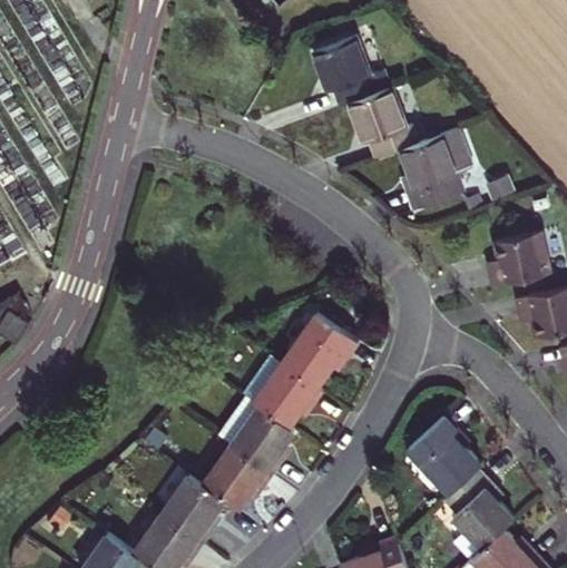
[(349,103),(380,91),(373,74),(368,76),(353,36),(313,50),(328,91),(333,89),(336,98),(339,106),(349,103)]
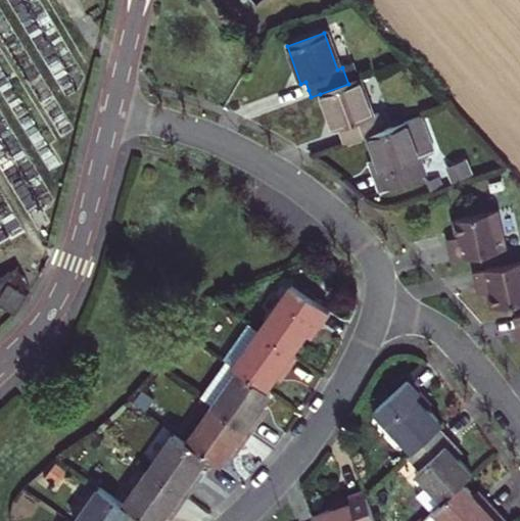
[(348,84),(320,94),(330,124),(333,130),(337,129),(344,145),(367,137),(381,132),(375,114),(370,116),(357,80),(348,84)]
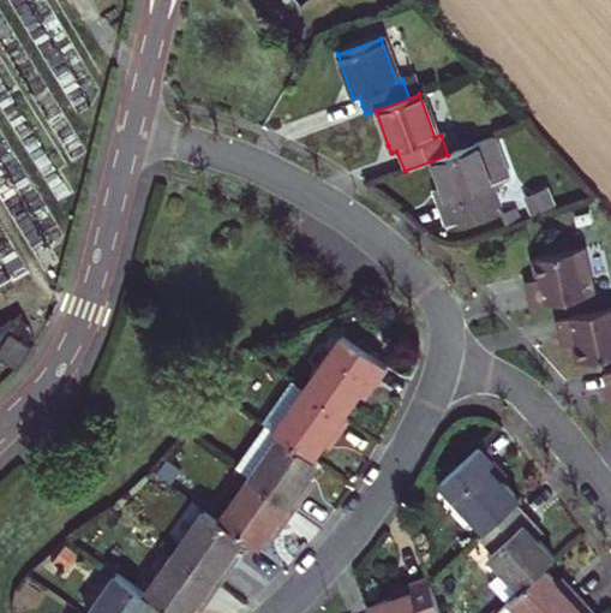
[(448,155),(431,161),(442,190),(447,204),(438,207),(445,226),(498,207),(490,188),(509,180),(492,138),(448,155)]
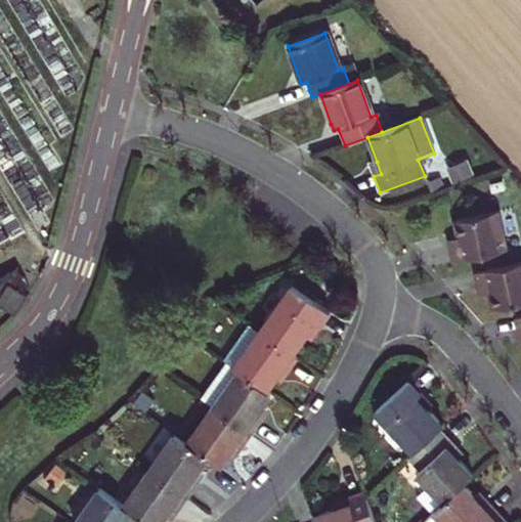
[(372,171),(374,176),(381,174),(377,162),(368,165),(372,171)]
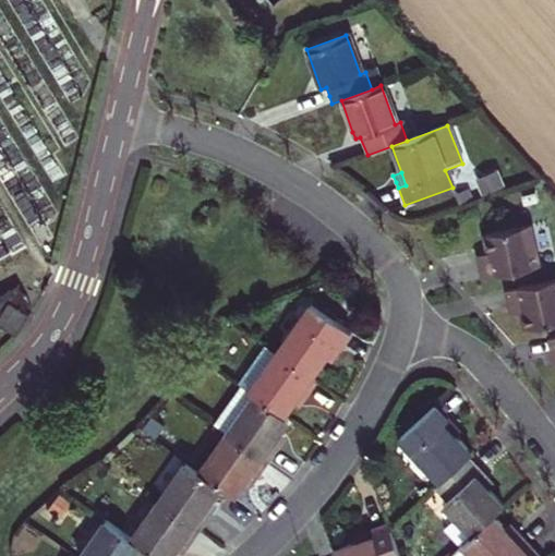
[(474,181),(481,197),(502,188),(495,172),(474,181)]
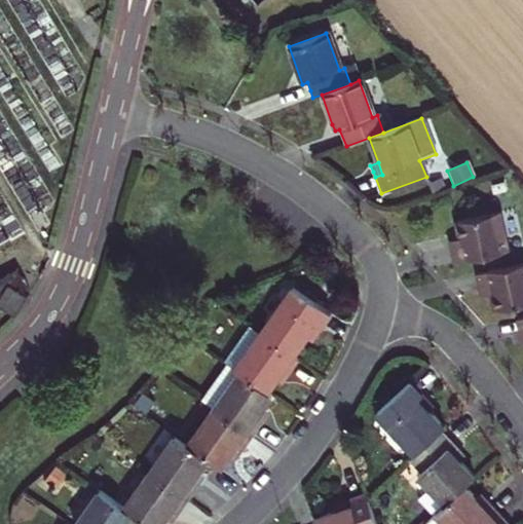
[(506,252),(497,213),(453,223),(457,239),(452,240),(454,247),(449,248),(453,263),(506,252)]
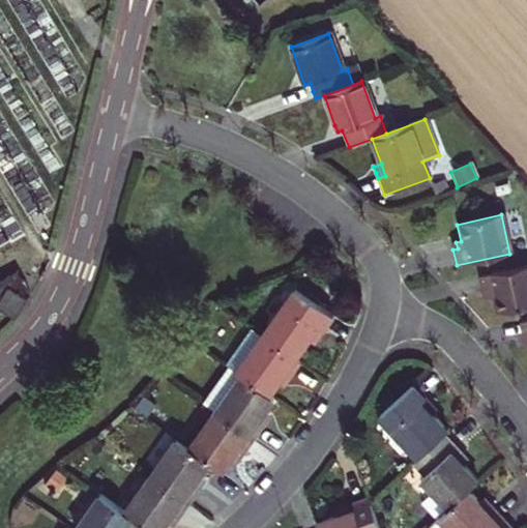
[(496,314),(526,306),(526,265),(478,276),(482,293),(487,291),(488,298),(493,297),(496,314)]
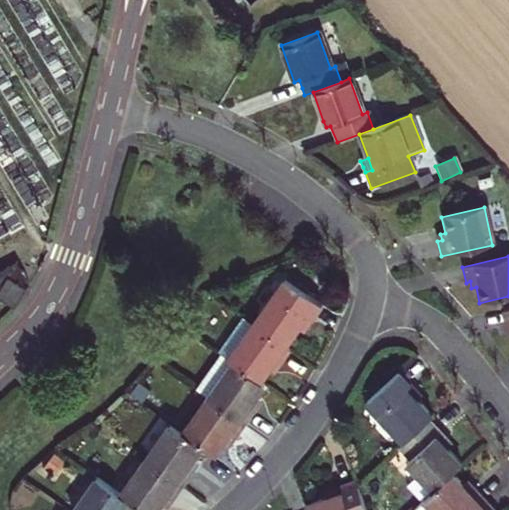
[(0,287),(6,278),(19,286),(25,282),(15,263),(0,271),(0,287)]
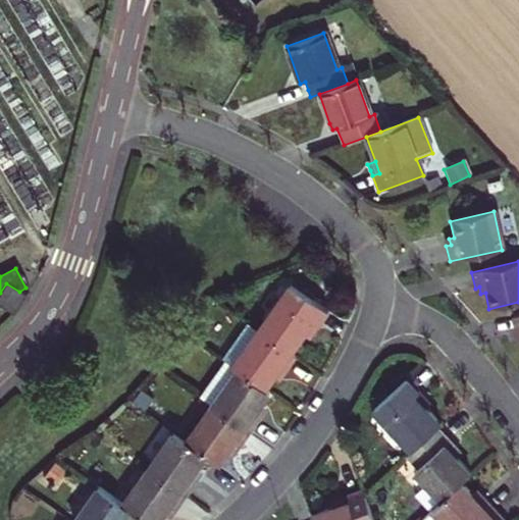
[(0,306),(13,315),(26,296),(19,292),(6,283),(0,293),(0,306)]
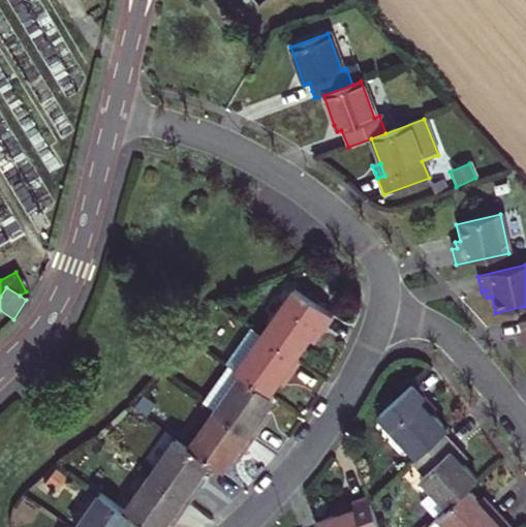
[(331,315),(294,288),(260,336),(294,359),(306,340),(315,328),(320,330),(331,315)]
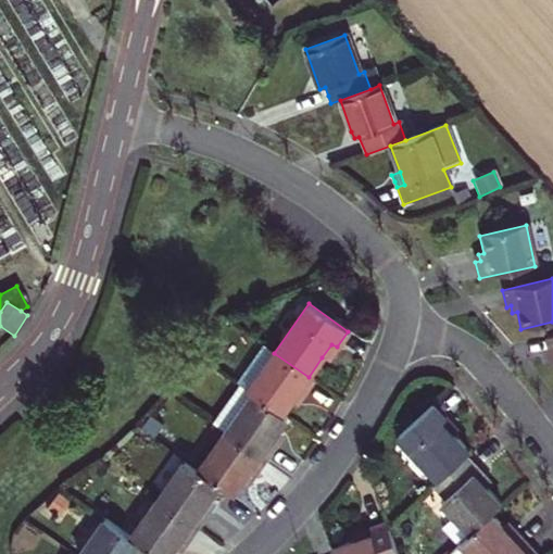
[(337,347),(331,344),(322,357),(327,362),(332,353),(337,347)]
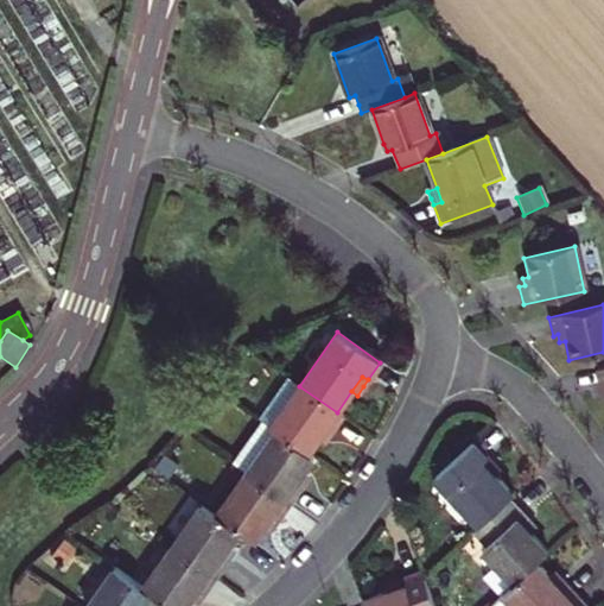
[(337,412),(299,386),(269,428),(275,433),(307,454),(318,440),(322,434),(328,439),(342,417),(337,412)]
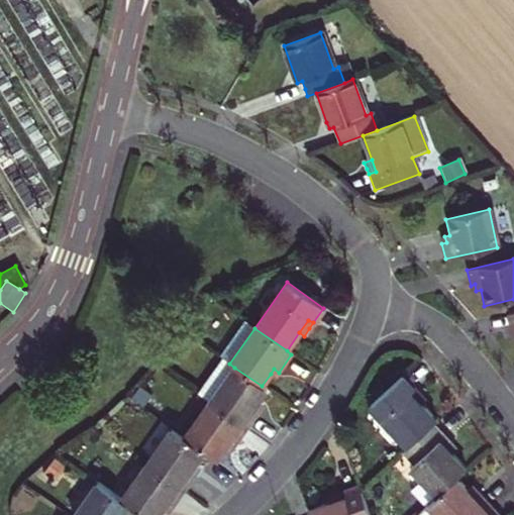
[(229,364),(222,358),(197,394),(209,403),(234,368),(229,364)]
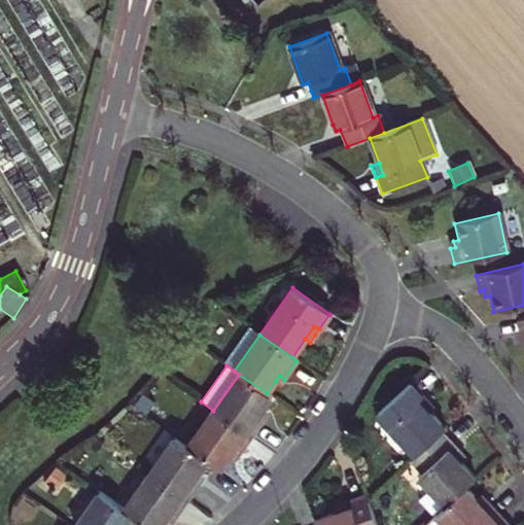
[(267,393),(239,375),(213,411),(250,436),(263,419),(257,416),(262,411),(271,397),(267,393)]
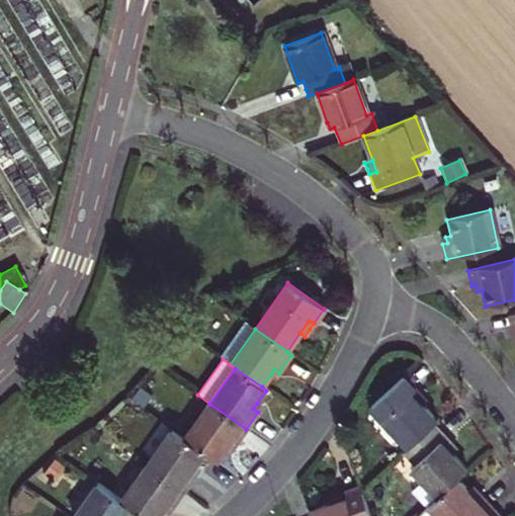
[(150,383),(159,390),(168,376),(159,370),(150,383)]
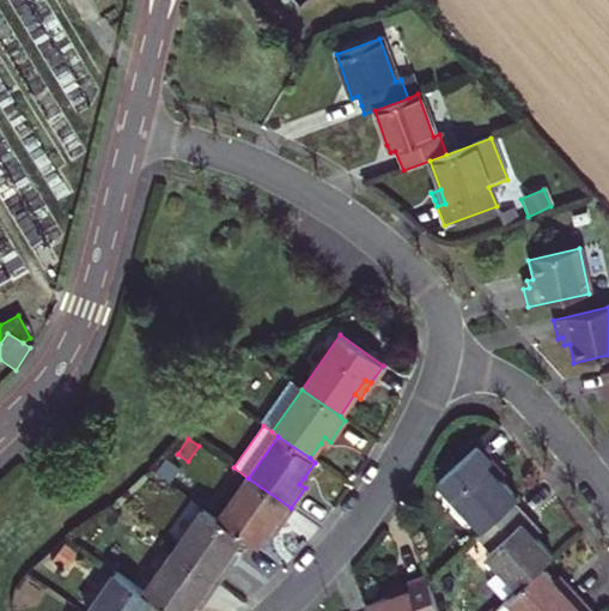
[(510,506),(515,501),(497,482),(483,467),(489,463),(474,447),(436,484),(481,532),(510,506)]
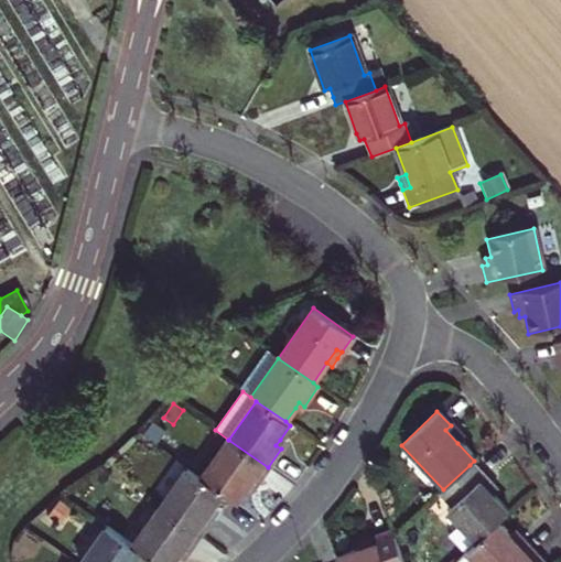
[(445,430),(457,443),(462,439),(454,430),(451,425),(445,430)]
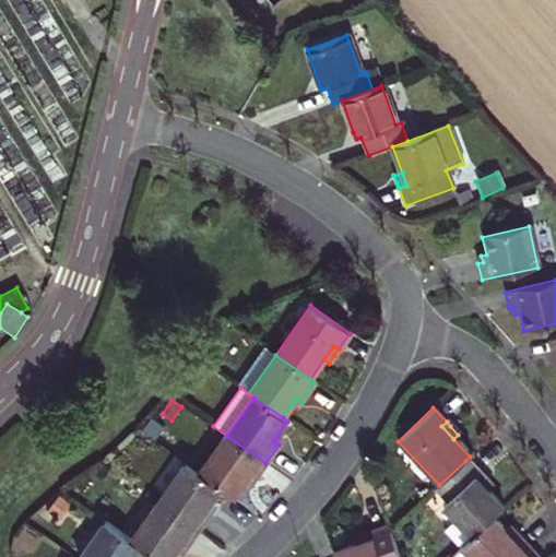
[(265,463),(226,436),(199,474),(220,489),(233,499),(243,485),(247,480),(251,483),(265,463)]
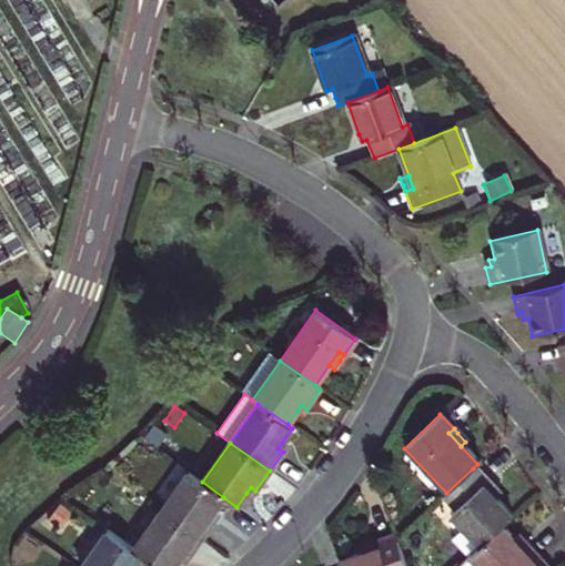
[(282,443),(278,448),(283,452),(285,450),(288,446),(282,443)]
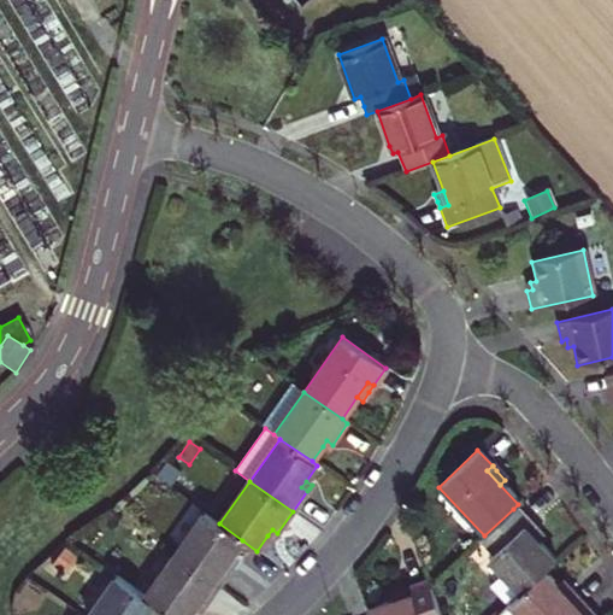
[(542,572),(553,562),(535,543),(523,528),(528,523),(513,509),(484,536),(479,540),(493,555),(488,560),(501,574),(488,586),(506,607),(508,603),(542,572)]
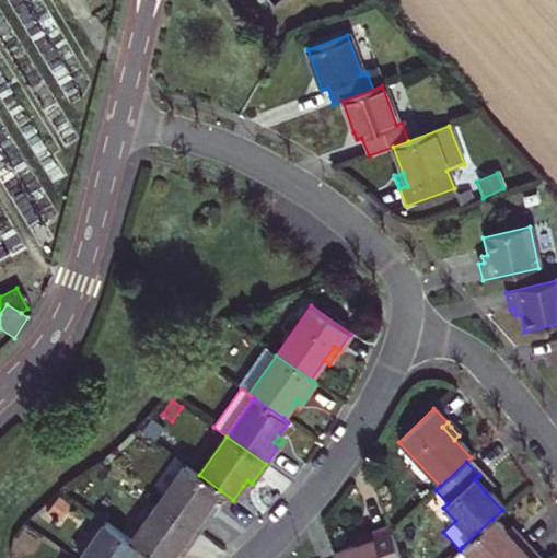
[(220,490),(199,475),(185,465),(158,504),(198,533),(211,513),(206,510),(210,503),(220,490)]
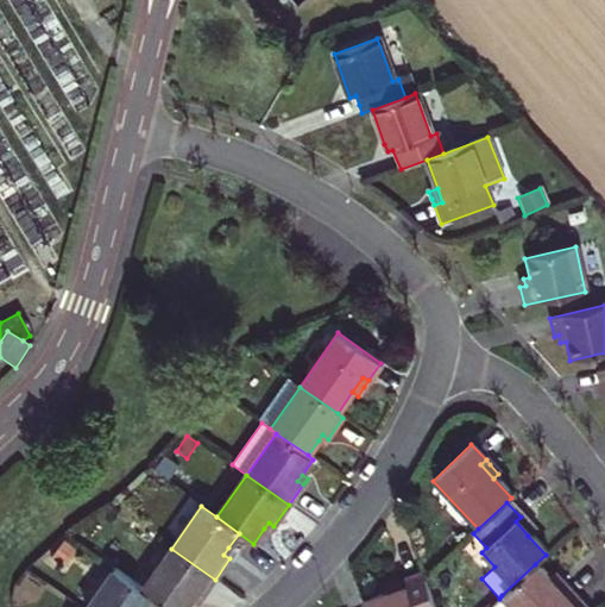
[(516,521),(528,536),(533,531),(525,521),(521,517),(516,521)]
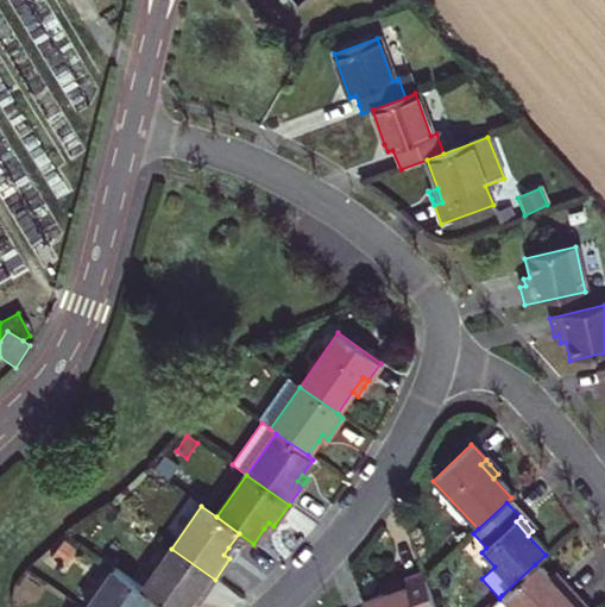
[(273,526),(269,523),(264,529),(269,533),(271,530),(273,526)]
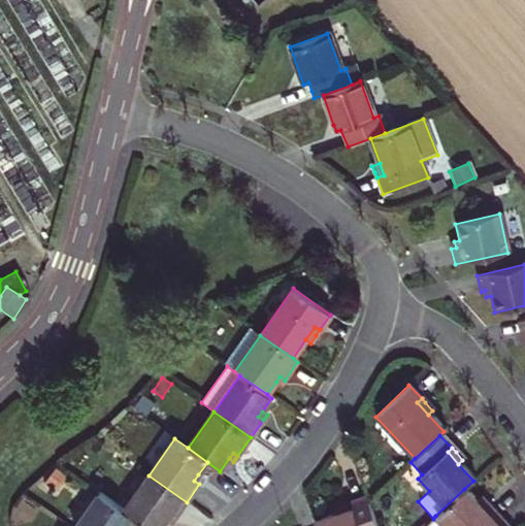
[(55,492),(66,478),(55,468),(43,483),(55,492)]
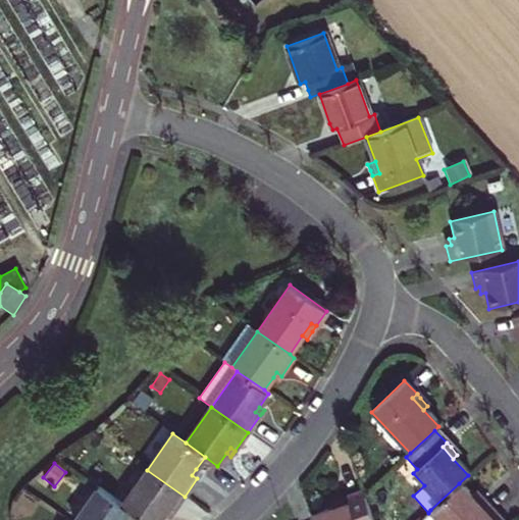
[(196,469),(192,475),(197,478),(199,475),(200,473),(196,469)]
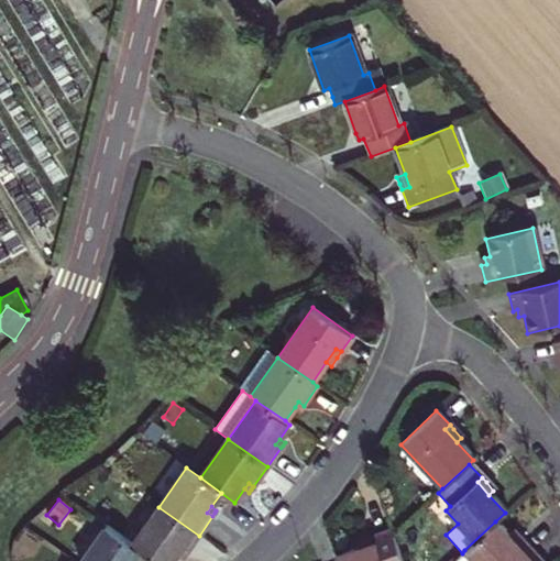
[(199,536),(158,507),(132,546),(140,552),(152,560),(173,560),(176,557),(179,551),(185,554),(199,536)]
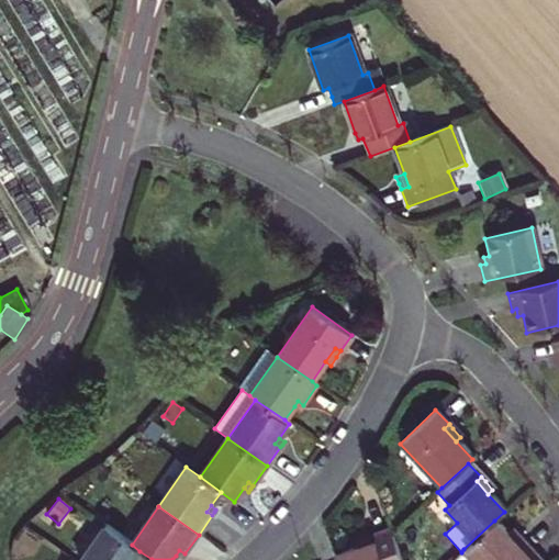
[(522,559),(532,551),(515,534),(511,538),(506,533),(494,521),(464,549),(465,551),(455,559),(522,559)]
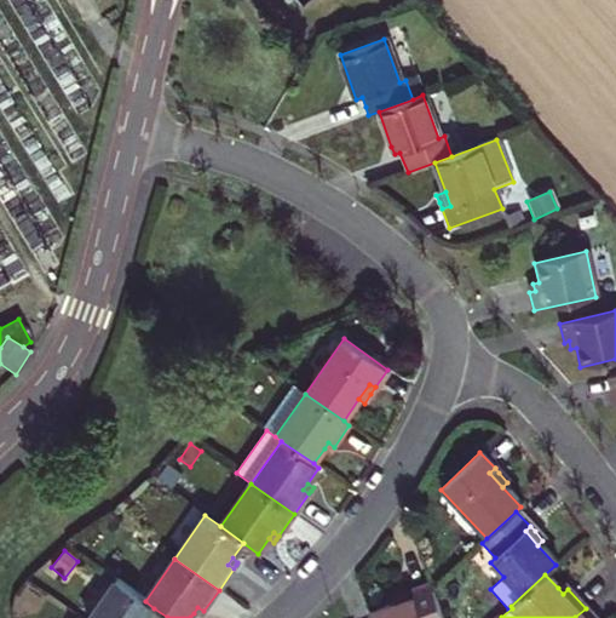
[(145,601),(116,581),(90,617),(147,617),(154,608),(145,601)]
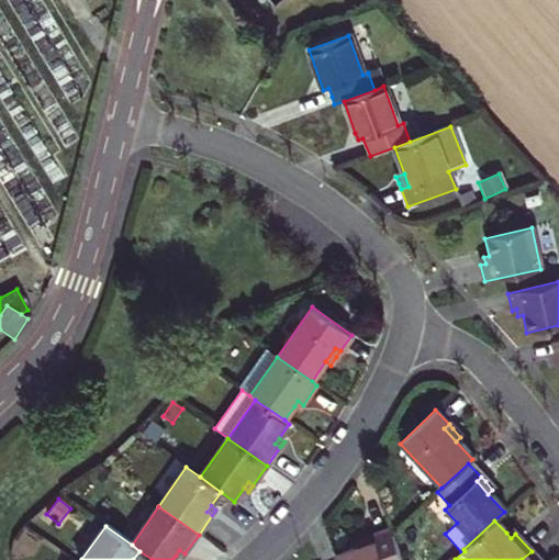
[(511,528),(506,533),(511,538),(515,534),(513,532),(511,528)]
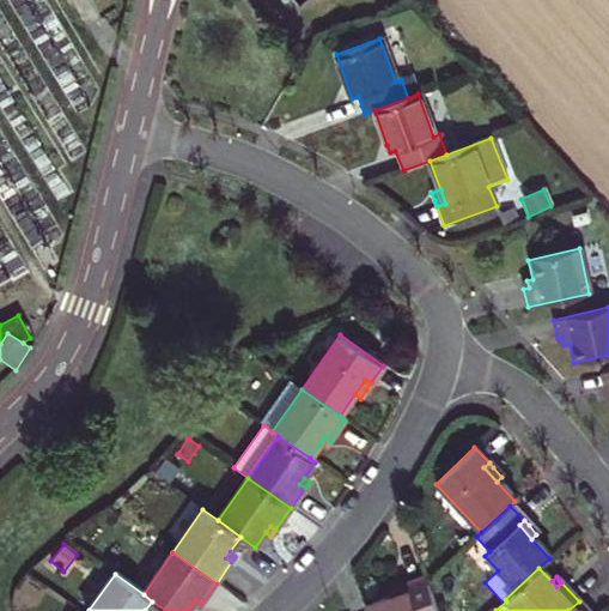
[(434,610),(424,578),(403,585),(406,591),(389,598),(363,606),(364,610),(434,610)]
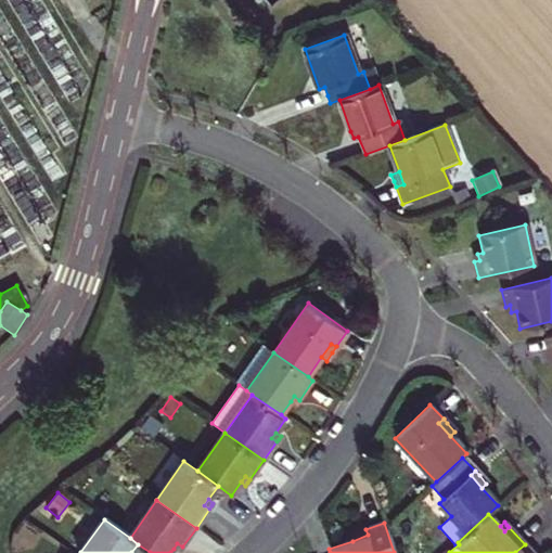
[(349,535),(352,541),(368,535),(366,529),(358,531),(349,535)]
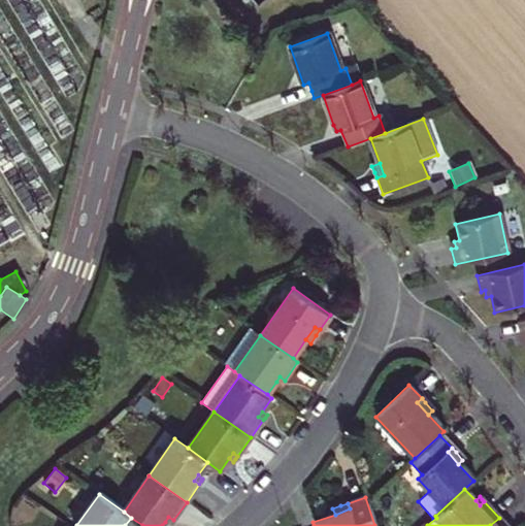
[(173,520),(168,517),(165,522),(168,525),(170,525),(171,523),(173,520)]
